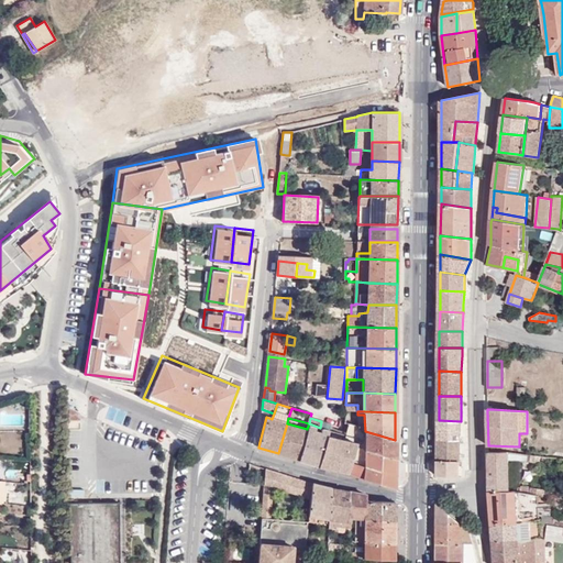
[(461,421),(439,420),(438,460),(460,461),(461,421)]
